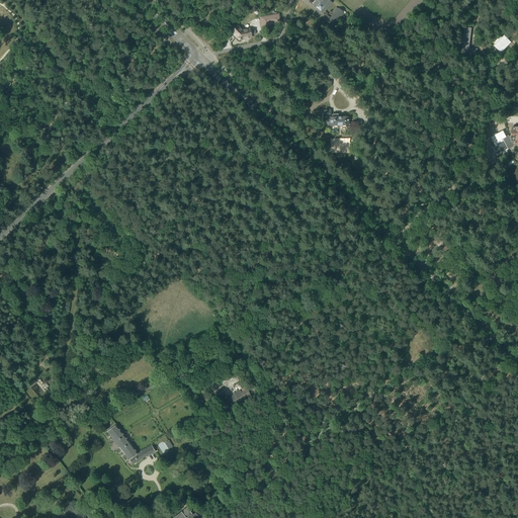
[(331,3),(327,0),(318,0),(318,1),(317,0),(316,1),(317,2),(314,6),(323,13),(331,3)]
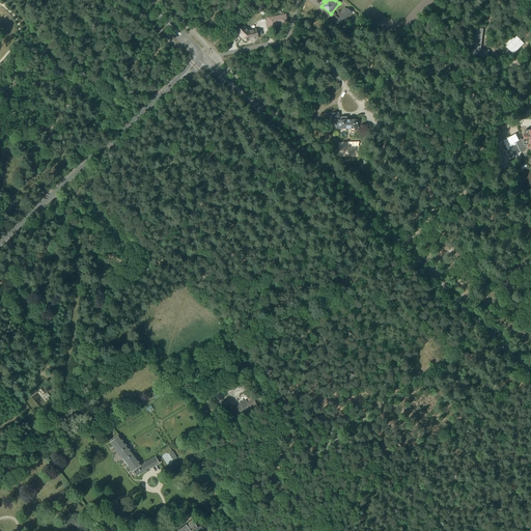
[(346,9),(337,20),(343,24),(345,21),(347,23),(353,16),(352,15),(346,9)]
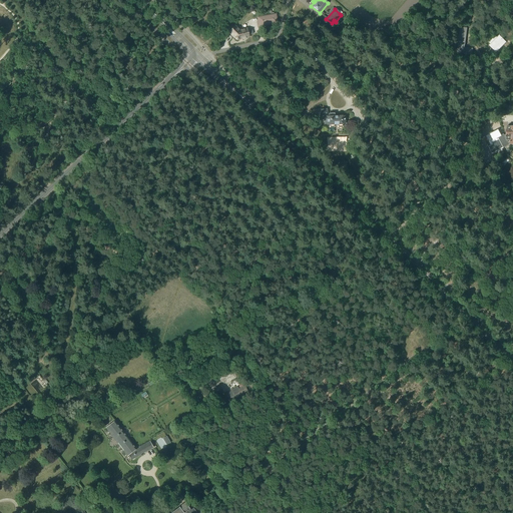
[(259,27),(278,23),(277,14),(257,17),(259,27)]
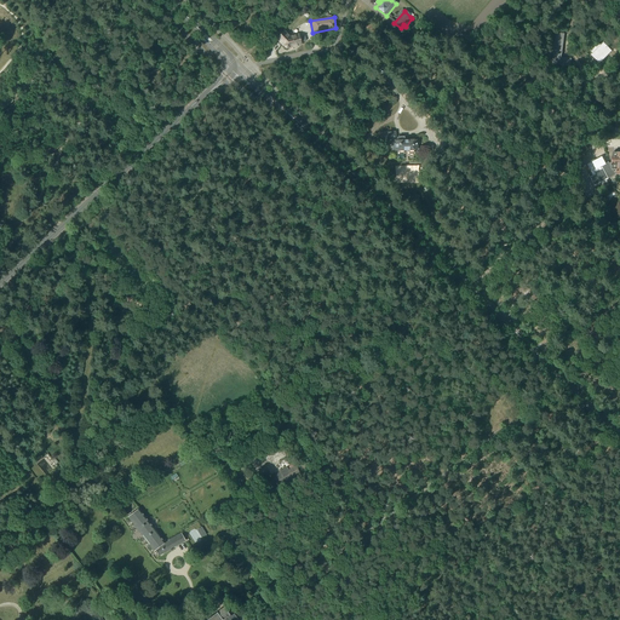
[(290,38),(283,32),(276,39),(283,46),(285,49),(287,49),(288,49),(300,45),(300,44),(305,41),(304,36),(299,38),(298,35),(290,38)]
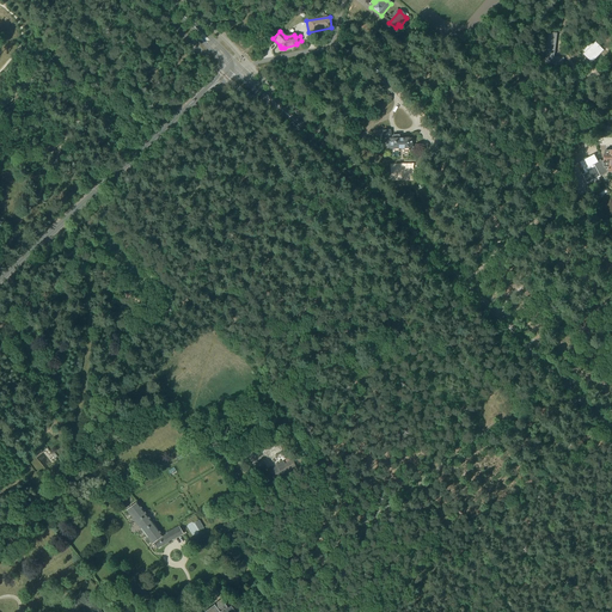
[(562,66),(563,59),(554,57),(557,34),(550,34),(545,63),(562,66)]
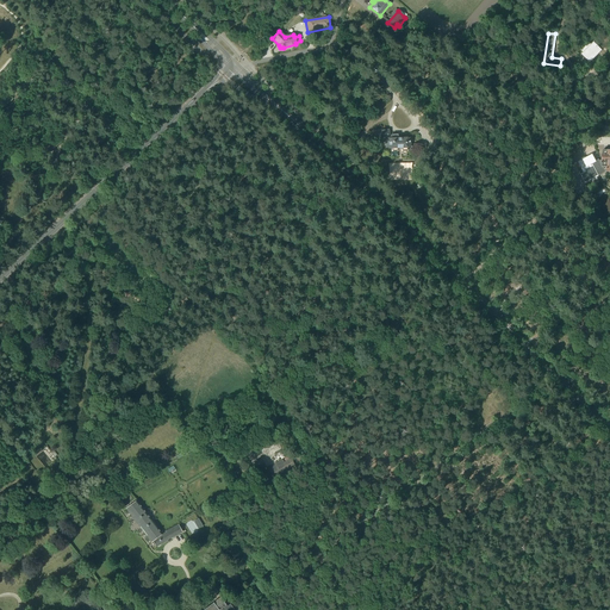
[(591,45),(589,43),(582,50),(584,53),(583,55),(590,62),(601,51),(593,44),(591,45)]
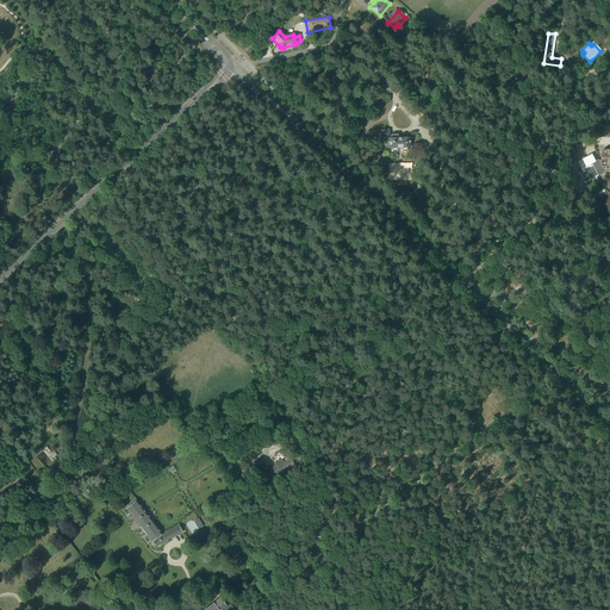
[(584,68),(589,63),(584,58),(579,63),(584,68)]
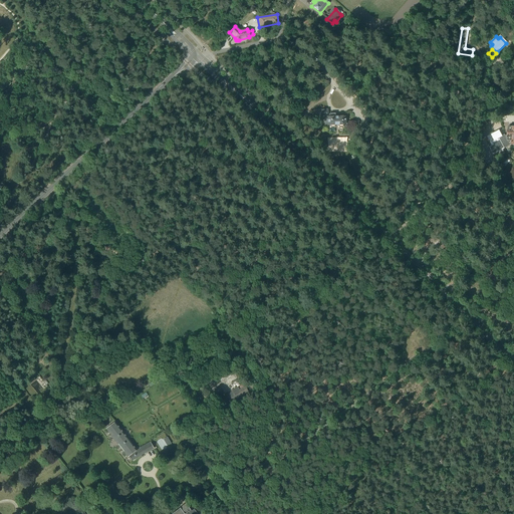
[(327,114),(327,110),(318,110),(318,117),(326,117),(326,120),(325,120),(325,124),(328,124),(328,125),(330,125),(330,126),(331,127),(334,127),(335,126),(335,125),(338,125),(338,126),(339,127),(342,127),(343,125),(345,125),(345,116),(335,116),(335,113),(329,114),(327,114)]
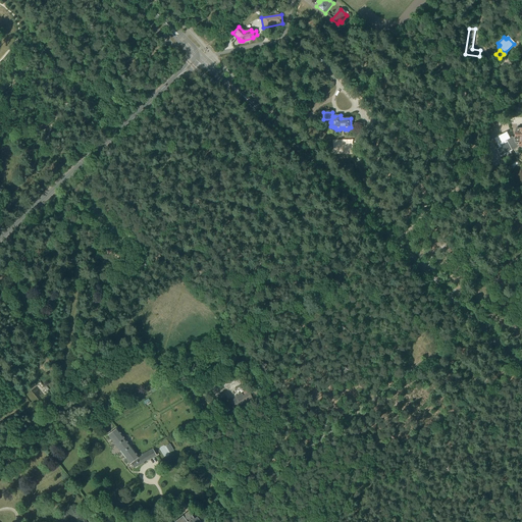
[(510,139),(507,133),(501,137),(500,136),(498,137),(499,138),(496,139),(501,149),(498,150),(501,157),(513,150),(512,150),(510,146),(507,141),(510,139)]
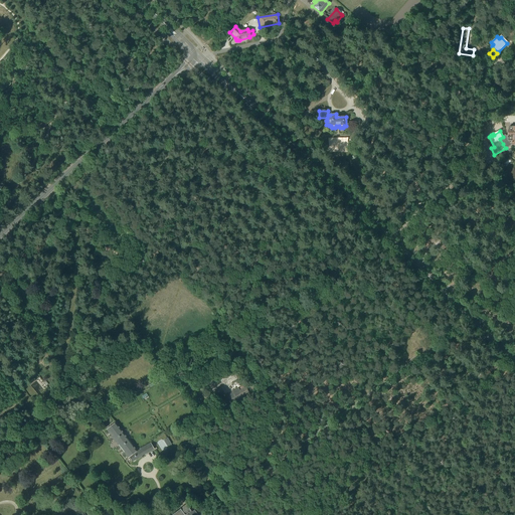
[(514,145),(514,136),(508,137),(509,136),(506,136),(505,135),(505,136),(508,142),(508,141),(512,141),(512,145),(514,145)]
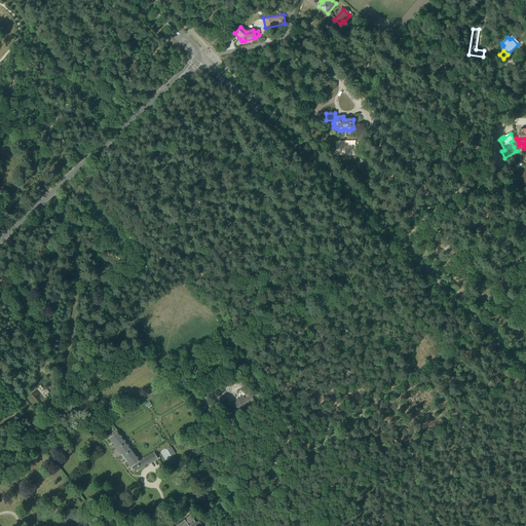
[(168,386),(167,384),(151,393),(152,397),(168,386)]
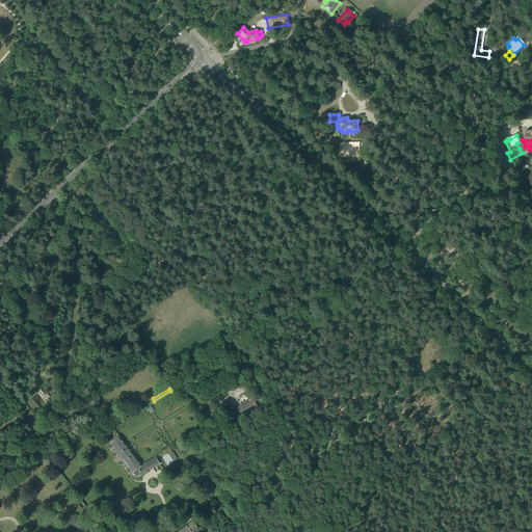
[(247,402),(236,408),(241,417),(245,415),(256,408),(255,407),(257,405),(254,400),(247,404),(247,402)]
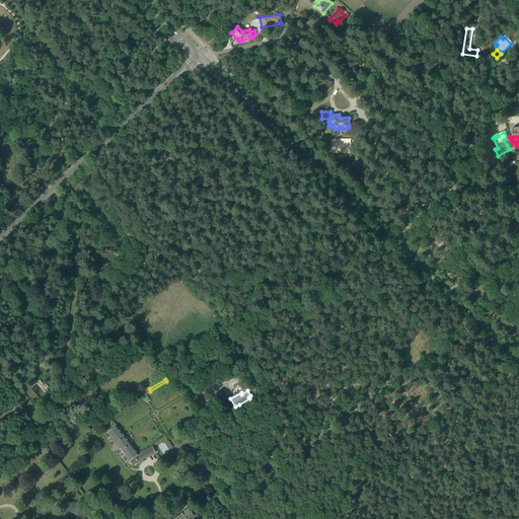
[(138,455),(117,426),(107,433),(129,461),(130,460),(133,465),(155,453),(151,446),(138,455)]
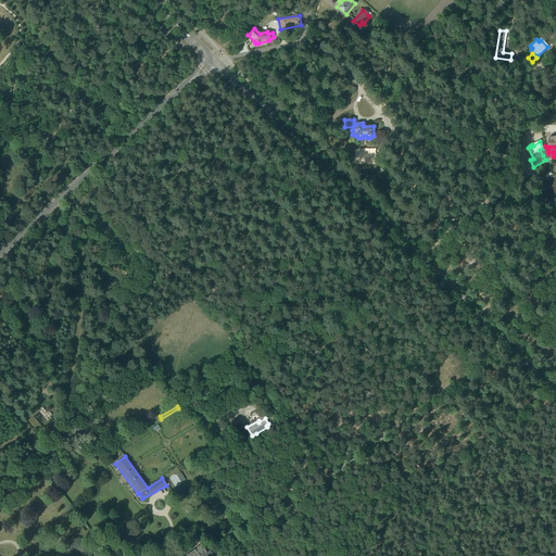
[(189,542),(198,535),(194,530),(185,536),(189,542)]
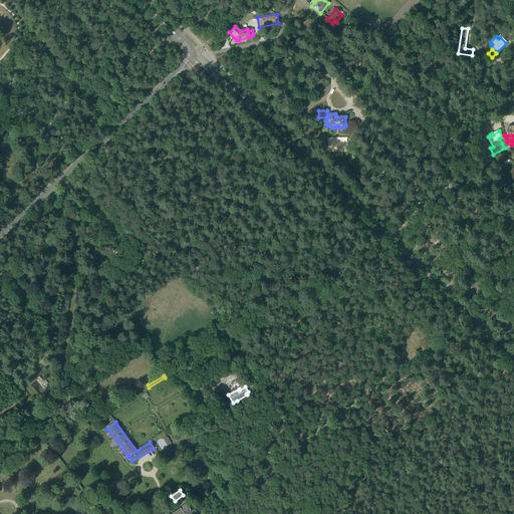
[(191,511),(190,510),(186,504),(171,513),(197,513),(198,513),(194,509),(191,511)]
